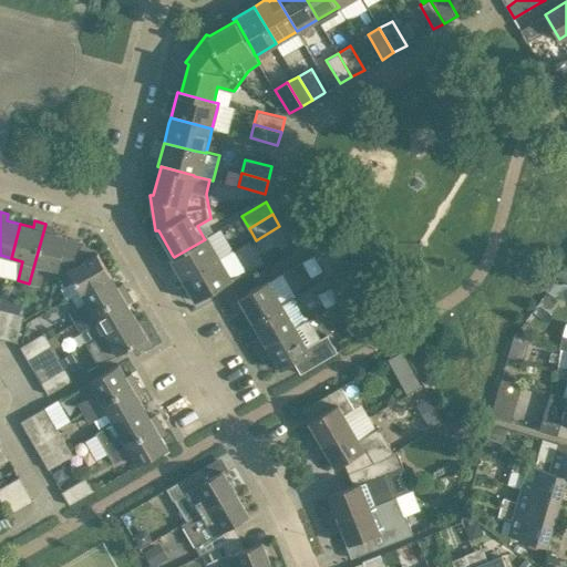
[(45,267),(58,270),(65,237),(66,236),(53,233),(54,226),(45,224),(29,284),(41,287),(45,267)]
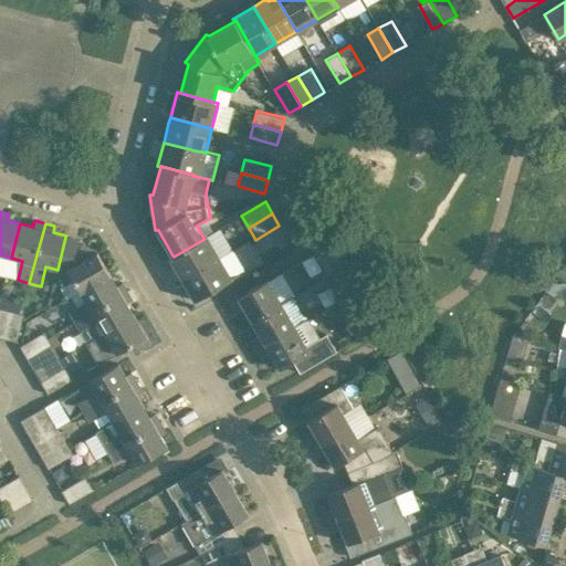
[(286,238),(279,226),(255,240),(262,251),(286,238)]
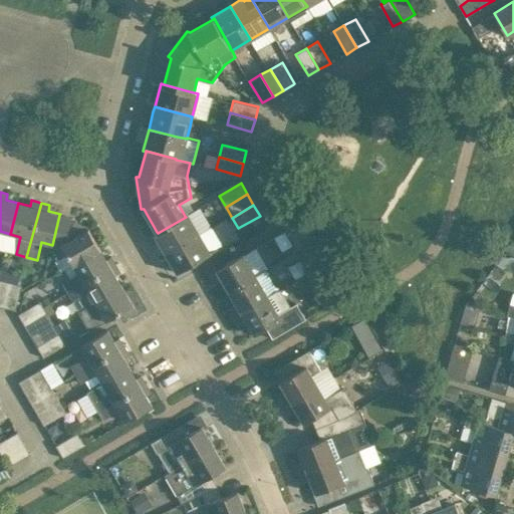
[(67,254),(73,264),(100,249),(88,229),(83,232),(78,223),(72,222),(73,218),(60,215),(60,214),(59,215),(52,245),(56,246),(62,257),(67,254)]
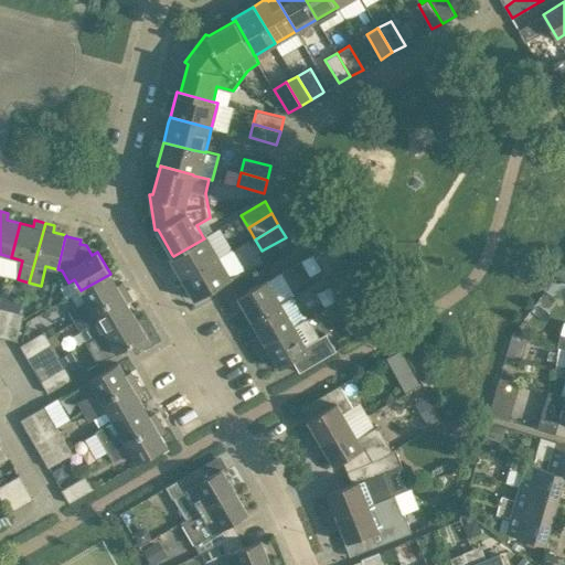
[(182,278),(220,257),(206,235),(203,237),(204,238),(173,256),(172,255),(170,256),(182,278)]
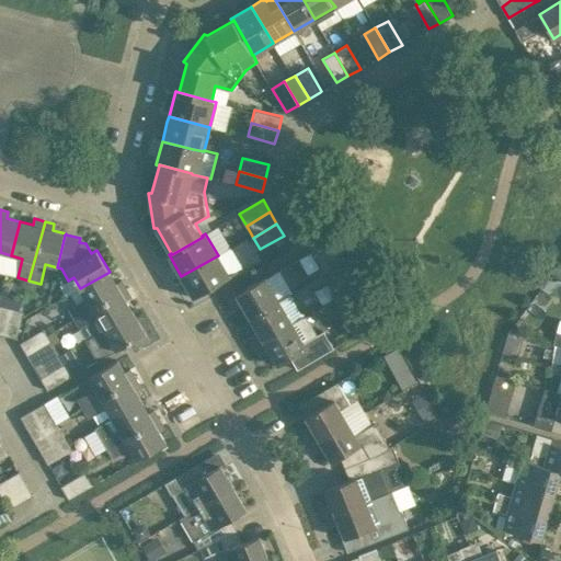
[(333,237),(321,244),(334,268),(347,261),(333,237)]
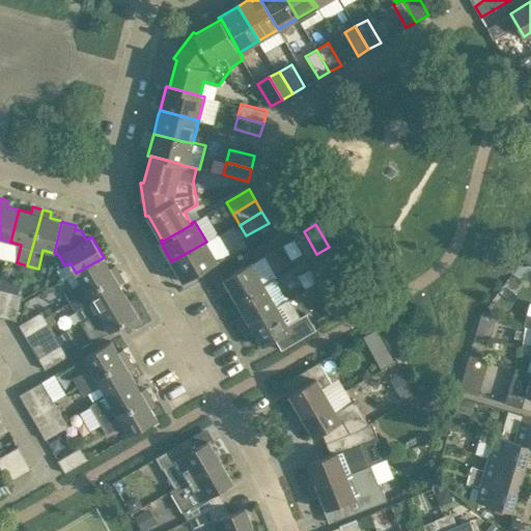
[(310,258),(316,254),(304,231),(294,238),(306,260),(310,258)]
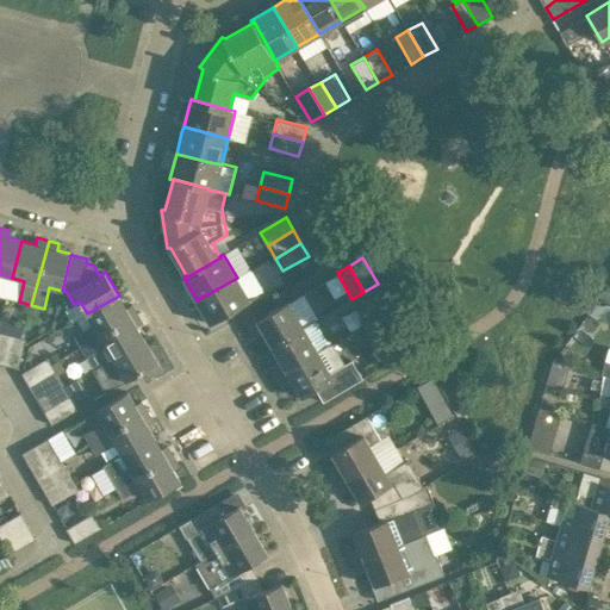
[(237,278),(197,300),(210,323),(237,307),(242,316),(262,303),(256,293),(249,298),(237,278)]
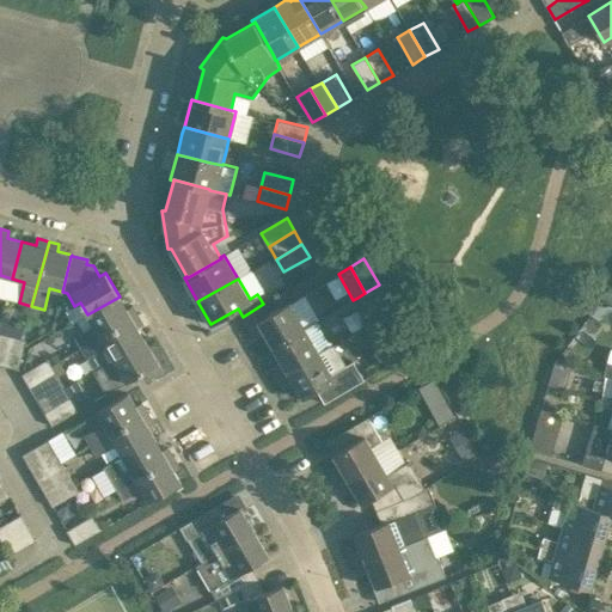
[(120,297),(87,314),(95,326),(75,337),(81,348),(139,314),(133,305),(127,308),(120,297)]
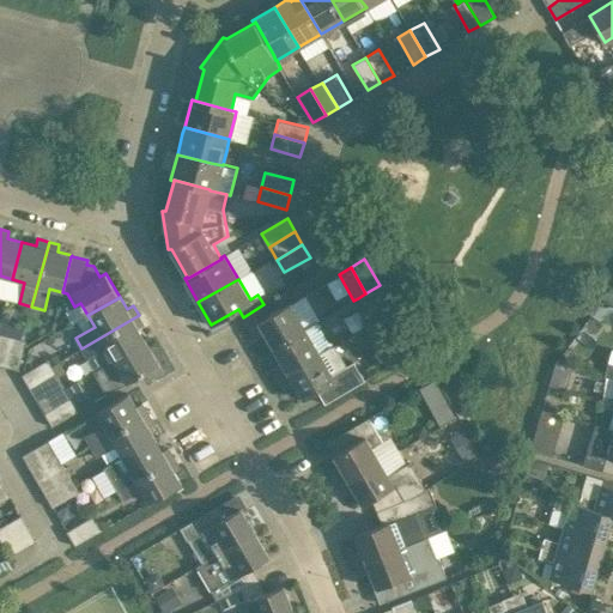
[(305,328),(302,323),(290,302),(249,327),(255,338),(265,333),(273,347),(305,328)]
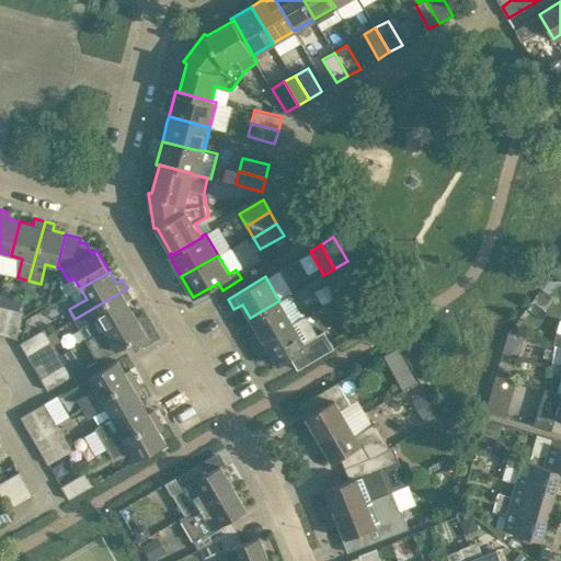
[(132,297),(127,288),(75,319),(88,340),(104,330),(134,312),(126,300),(132,297)]
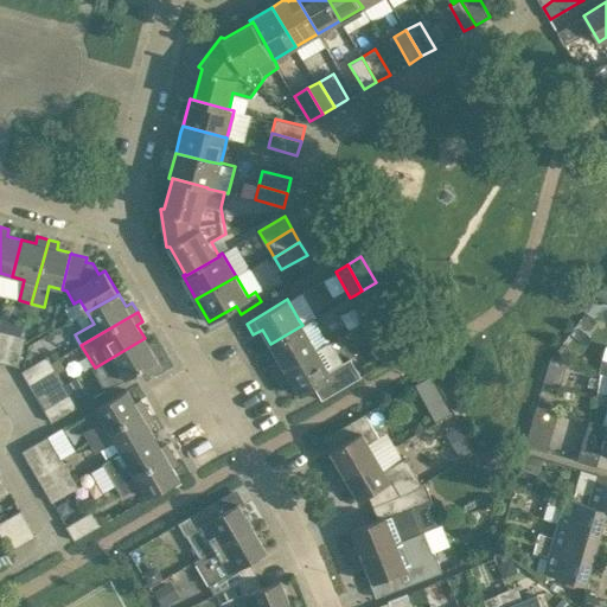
[(0,327),(23,333),(25,321),(0,315),(0,317),(0,327)]
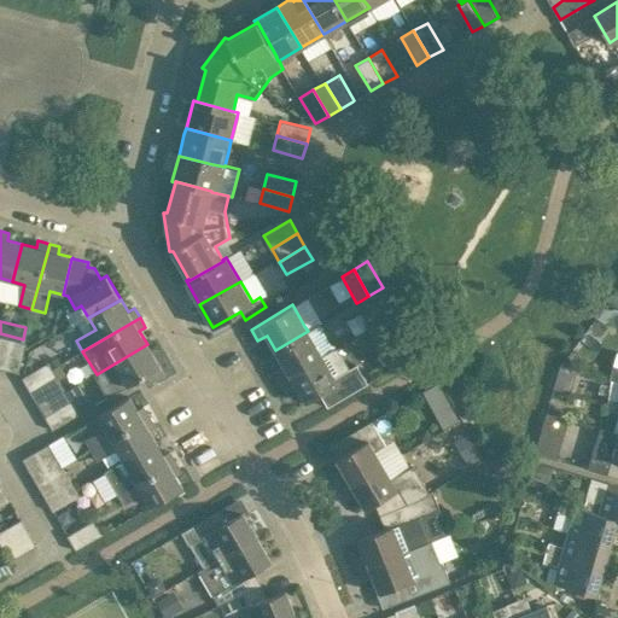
[(333,349),(320,325),(308,331),(275,350),(284,365),(275,371),(280,380),(322,356),(333,349)]
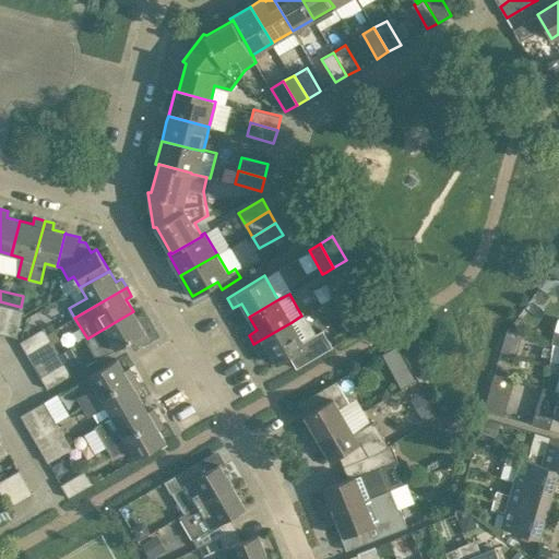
[(0,305),(0,332),(3,333),(11,308),(0,305)]
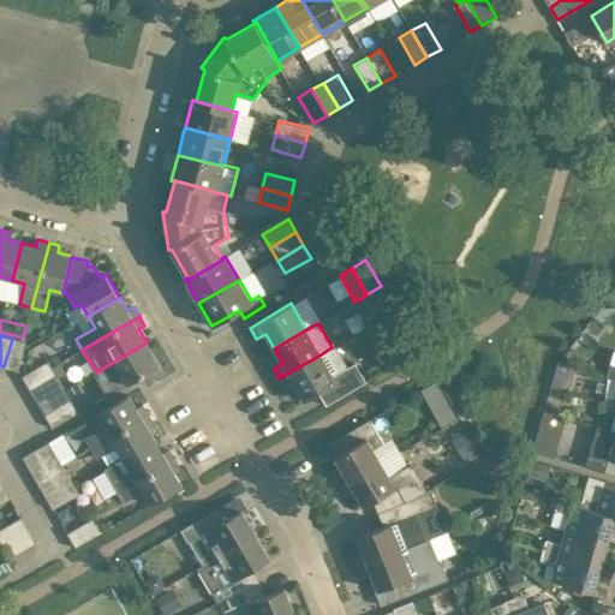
[(25,342),(12,339),(4,366),(18,370),(25,342)]
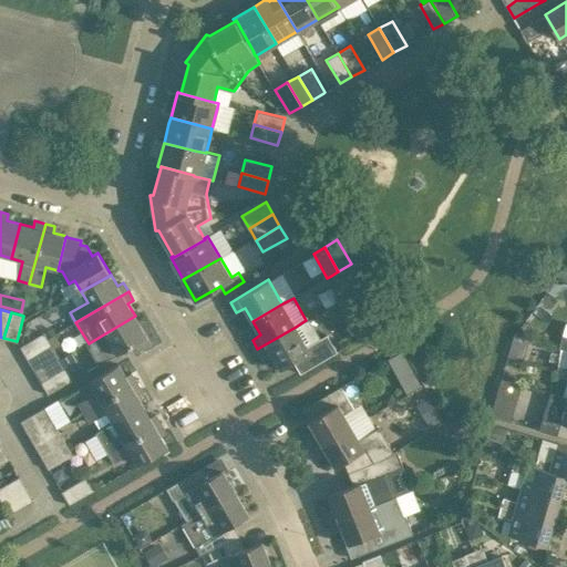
[(151,342),(135,316),(105,333),(112,343),(94,354),(100,364),(114,354),(134,343),(137,350),(151,342)]
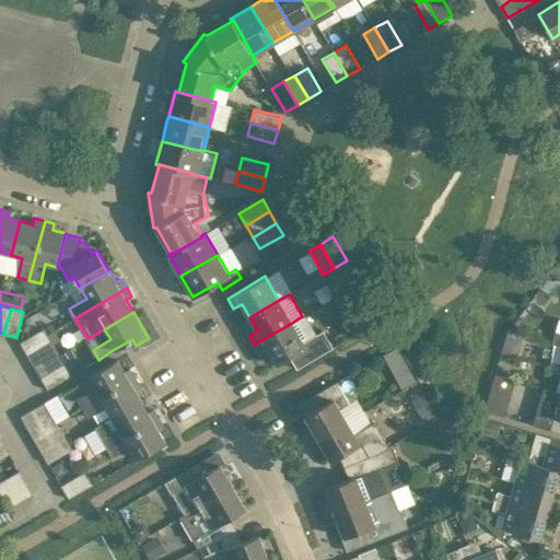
[(334,347),(333,347),(323,329),(316,334),(305,315),(304,315),(302,316),(292,323),(254,345),(260,356),(269,350),(277,364),(290,357),(296,369),(334,347)]
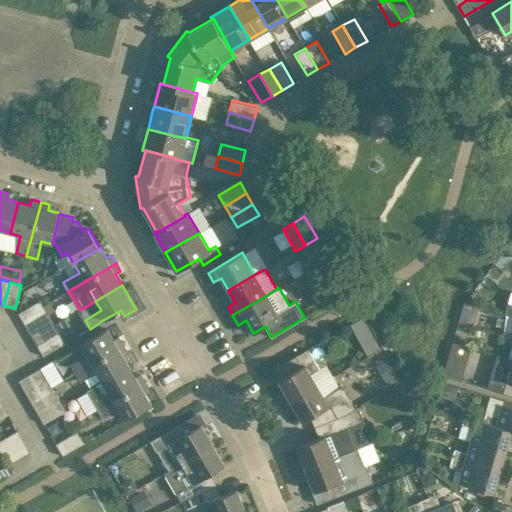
[(39,300),(18,312),(25,324),(46,311),(39,300)]
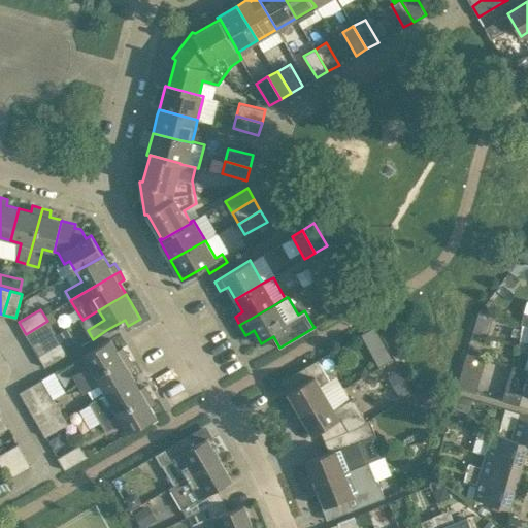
[(54,331),(47,321),(26,334),(31,343),(54,331)]
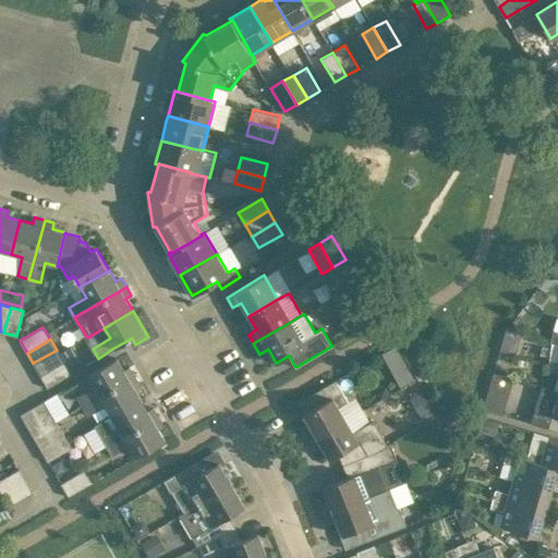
[(502,341),(500,350),(516,354),(518,346),(502,341)]
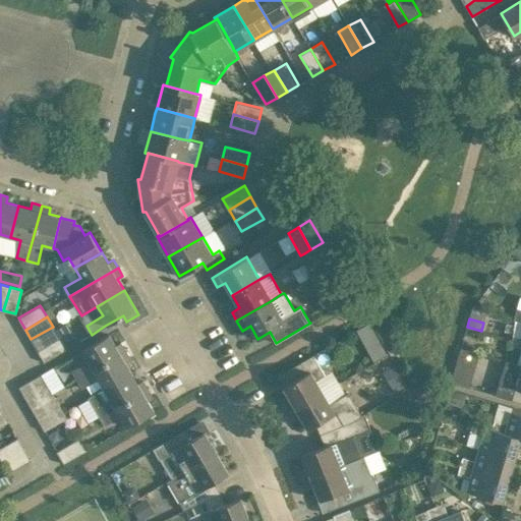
[(369,323),(357,329),(360,336),(366,338),(375,333),(369,323)]
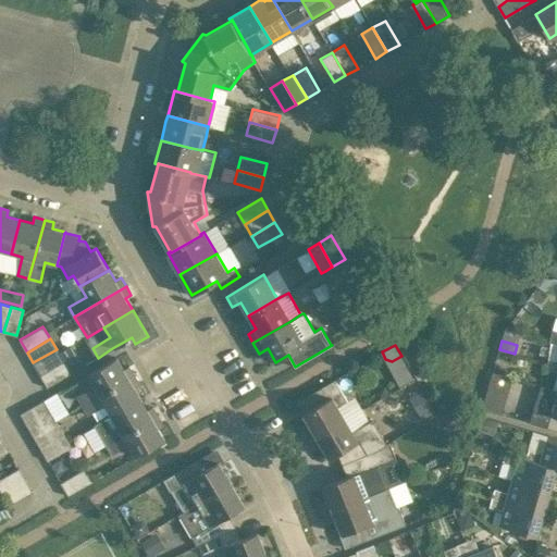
[(63,361),(57,349),(33,362),(40,374),(63,361)]
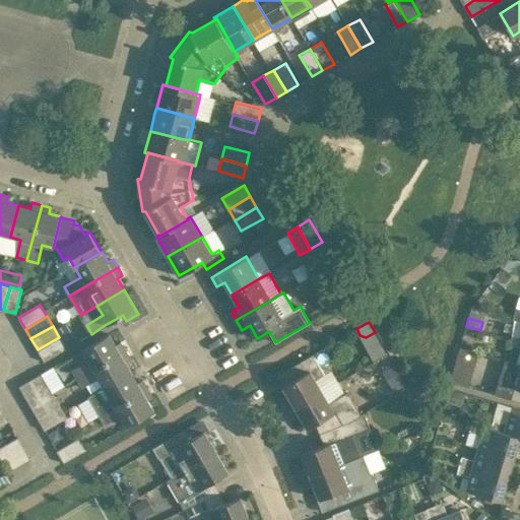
[(64,344),(76,341),(73,328),(61,331),(64,344)]
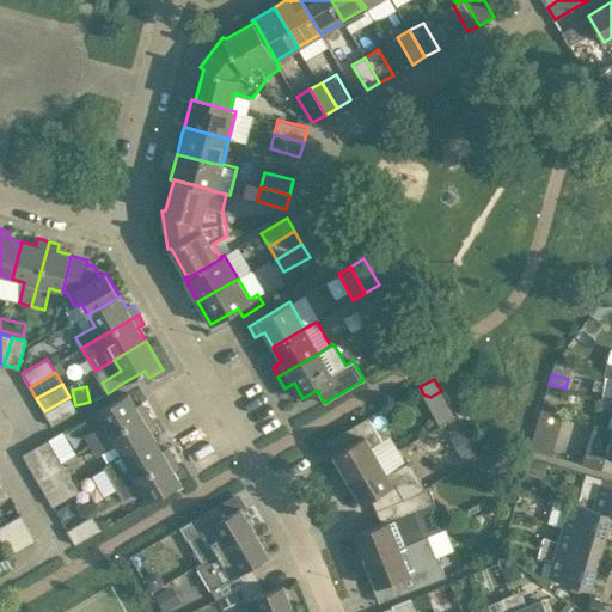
[(86,434),(92,445),(148,411),(142,402),(136,405),(128,392),(108,404),(96,411),(103,424),(86,434)]
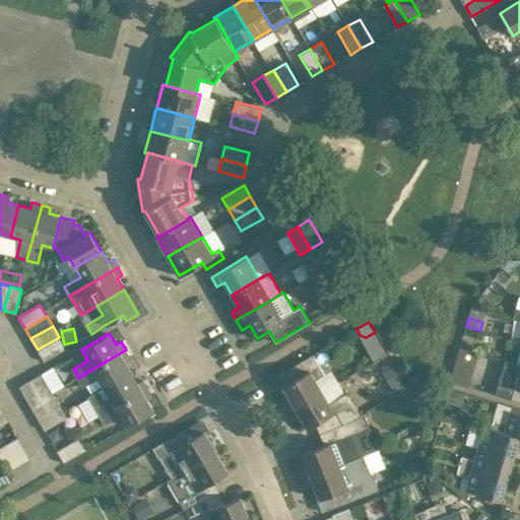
[(59,337),(38,349),(44,362),(65,348),(59,337)]
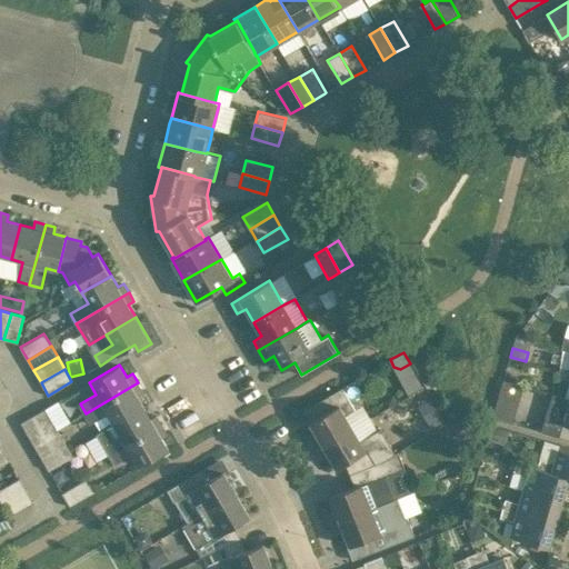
[(510,422),(521,385),(503,379),(492,418),(510,422)]
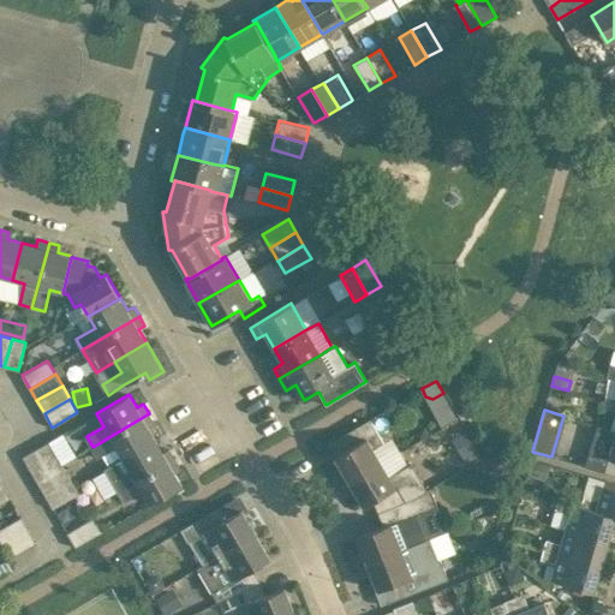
[(123,459),(156,440),(148,427),(154,423),(149,413),(93,447),(100,459),(117,449),(123,459)]
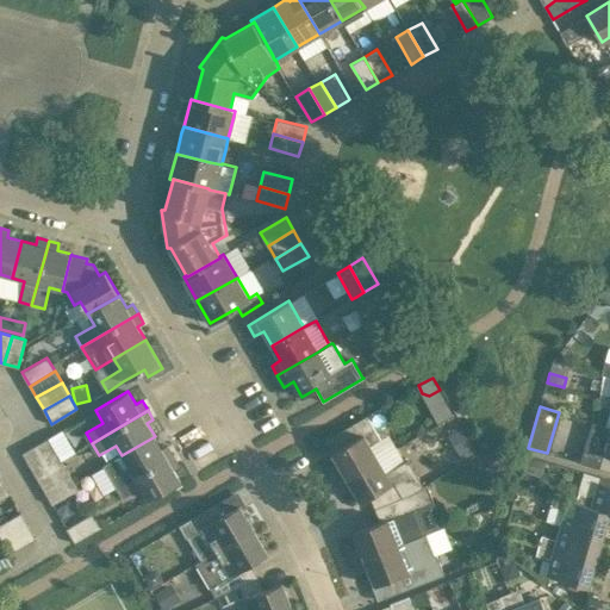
[(372,429),(366,416),(342,429),(349,442),(331,453),(340,467),(334,471),(340,481),(379,459),(371,444),(380,439),(374,428),(372,429)]
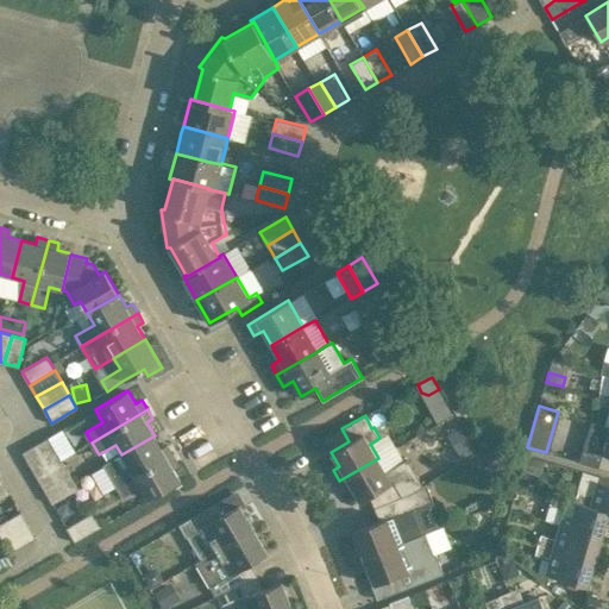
[(602,468),(608,470),(608,426),(604,425),(591,421),(579,462),(602,468)]
